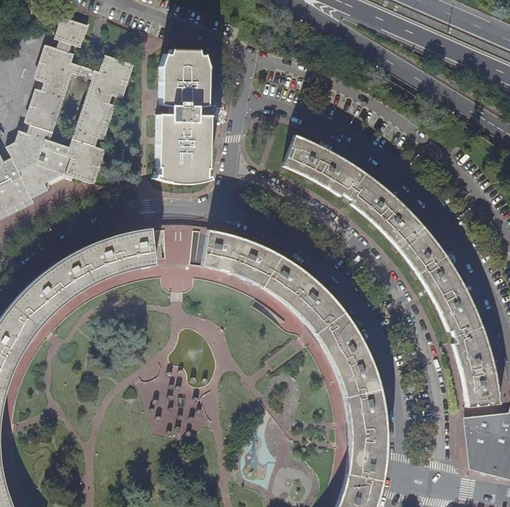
[(63,38),(75,42),(81,44),(88,23),(67,16),(60,37),(63,38)]
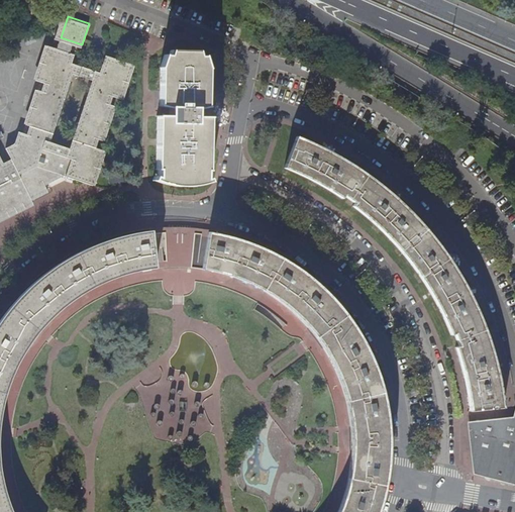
[(60,47),(73,52),(76,42),(64,38),(60,47)]
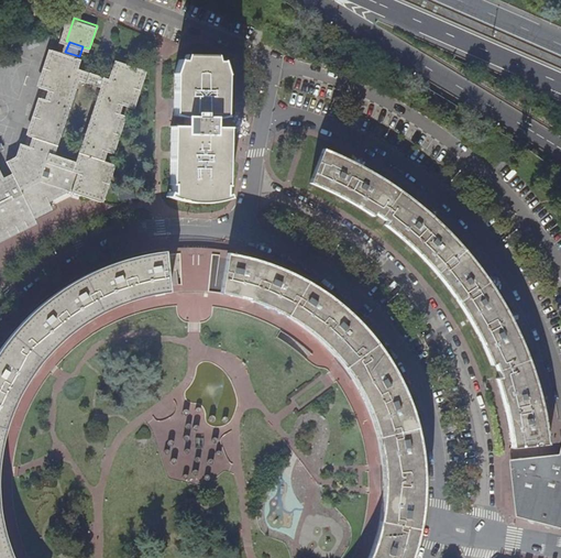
[(36,133),(33,143),(24,141),(20,154),(10,160),(14,170),(36,215),(54,205),(51,198),(68,187),(101,198),(113,161),(107,159),(110,149),(113,150),(127,112),(123,112),(127,102),(133,105),(145,68),(121,59),(114,78),(83,66),(85,58),(79,56),(65,52),(57,48),(45,84),(52,87),(48,97),(45,96),(33,132),(36,133)]
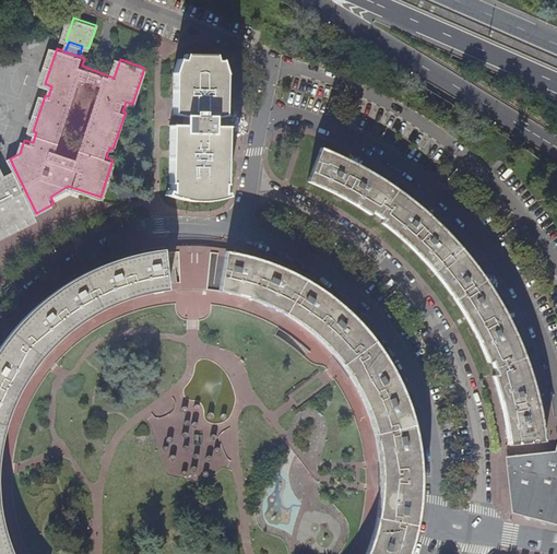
[(212,114),(214,115),(215,115),(215,116),(226,114),(226,71),(223,58),(217,58),(216,54),(187,52),(186,57),(179,57),(176,70),(175,110),(185,115),(186,114),(194,114),(196,109),(206,109),(206,115),(211,114),(211,115),(212,115),(212,114)]
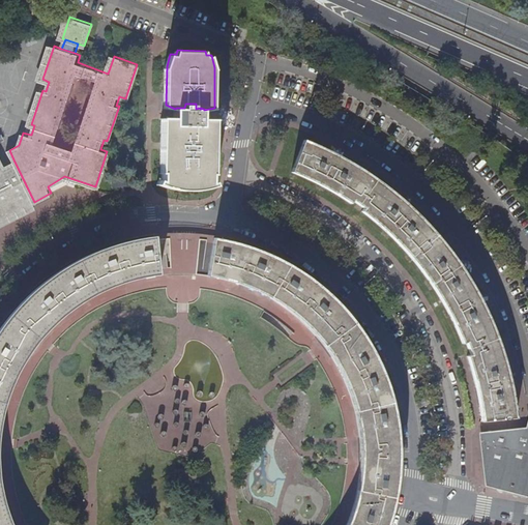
[(203,125),(203,118),(203,109),(201,108),(201,109),(200,109),(200,108),(196,109),(196,104),(185,104),(184,108),(176,108),(175,109),(175,116),(175,124),(203,125)]
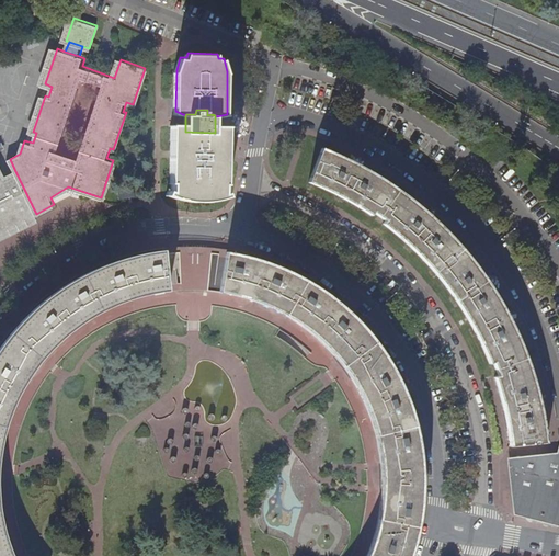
[(196,199),(203,199),(215,197),(224,196),(230,194),(228,191),(225,190),(225,183),(227,183),(228,125),(215,125),(215,133),(185,132),(185,123),(173,123),(170,181),(173,181),(173,190),(169,190),(169,193),(181,196),(196,199)]
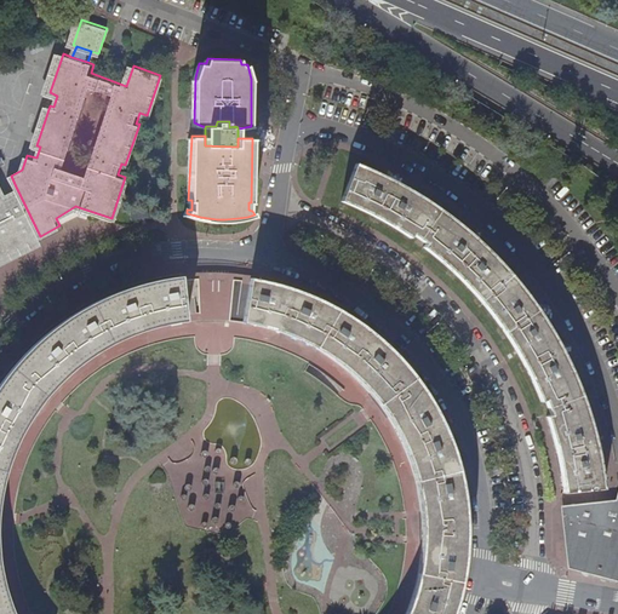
[(360,162),(345,198),(352,200),(375,210),(395,222),(415,234),(417,231),(430,242),(429,245),(444,256),(461,271),(485,297),(504,322),(519,344),(533,368),(547,400),(550,399),(554,409),(556,415),(553,417),(560,441),(564,457),(570,492),(608,487),(605,469),(604,460),(601,449),(595,424),(589,403),(585,391),(571,360),(568,354),(548,319),(531,292),(526,286),(503,259),(496,253),(476,234),(467,225),(447,210),(423,194),(413,188),(393,176),(379,171),(360,162)]
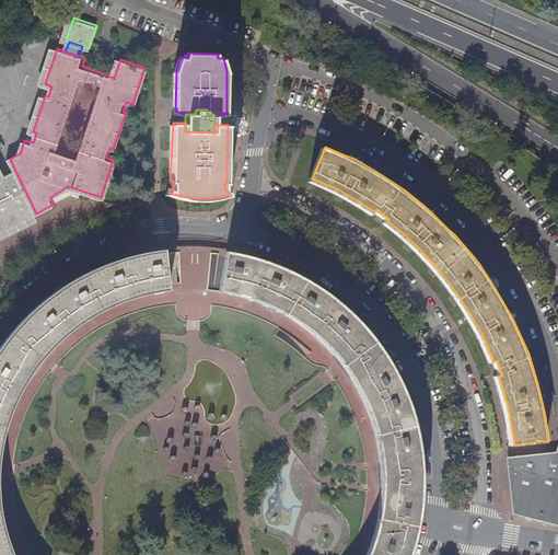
[(0,239),(39,220),(36,214),(14,169),(6,173),(0,161),(0,239)]
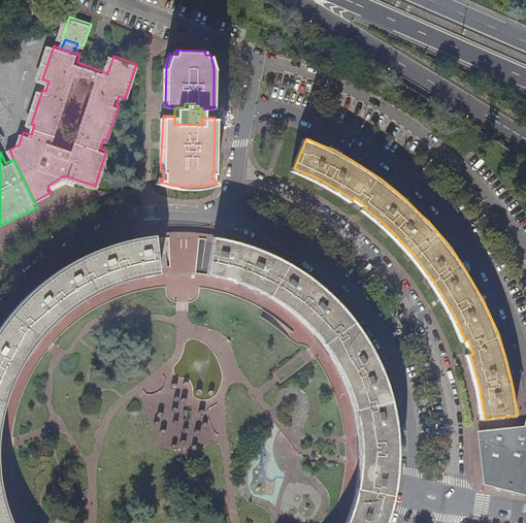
[(212,231),(190,230),(189,236),(194,236),(194,249),(181,249),(181,236),(184,236),(184,230),(166,230),(160,230),(160,234),(160,237),(170,236),(172,264),(167,264),(162,264),(163,271),(174,270),(183,270),(199,271),(202,236),(212,237),(212,231)]
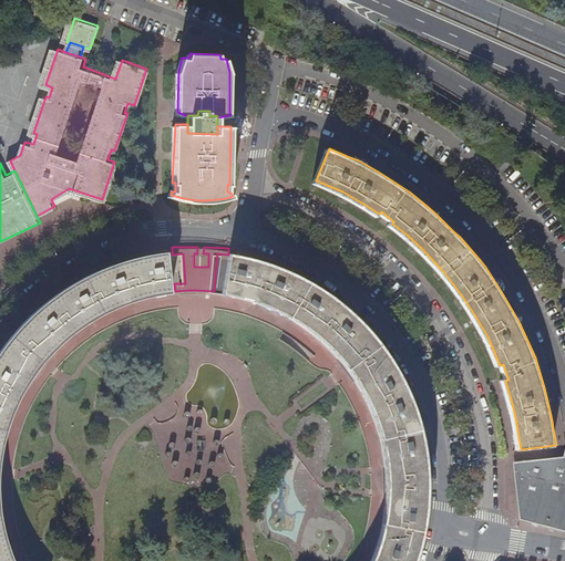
[(171,291),(175,291),(174,283),(172,255),(172,251),(158,252),(141,256),(123,261),(102,269),(88,277),(70,286),(54,297),(32,315),(16,333),(2,351),(0,354),(0,560),(17,560),(16,558),(8,537),(3,518),(1,501),(1,477),(2,461),(4,449),(8,430),(14,414),(19,402),(24,391),(36,373),(45,361),(55,349),(68,336),(83,324),(102,313),(119,305),(133,300),(149,295),(171,291)]
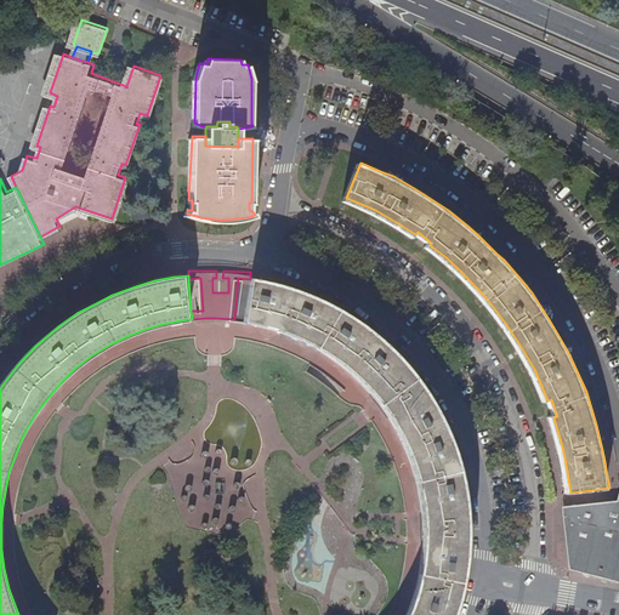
[(273,282),(254,277),(248,320),(270,325),(289,332),(304,337),(328,352),(346,364),(364,381),(378,396),(392,415),(407,442),(415,465),(420,479),(424,496),(425,513),(426,527),(426,542),(424,558),(421,576),(416,592),(410,610),(407,614),(454,614),(461,594),(467,567),(469,550),(470,522),(469,502),(465,480),(459,459),(452,437),(441,414),(431,396),(414,370),(402,358),(391,347),(378,334),(363,322),(351,314),(338,306),(325,300),(310,292),(290,286),(273,282)]
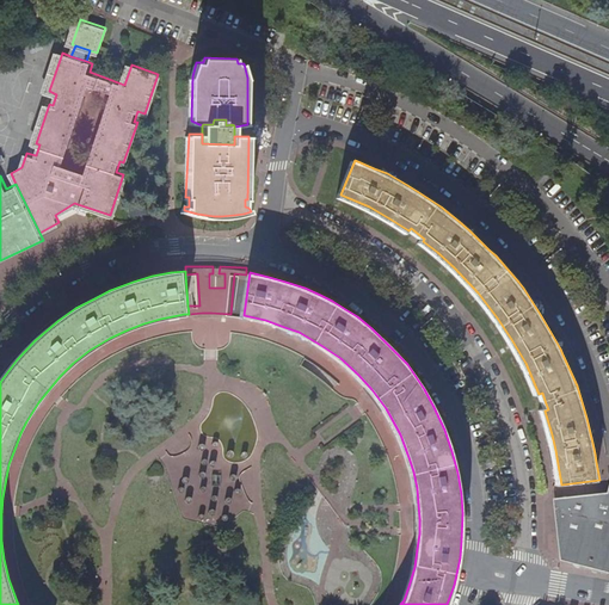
[(608,494),(560,500),(567,555),(608,567),(608,494)]
